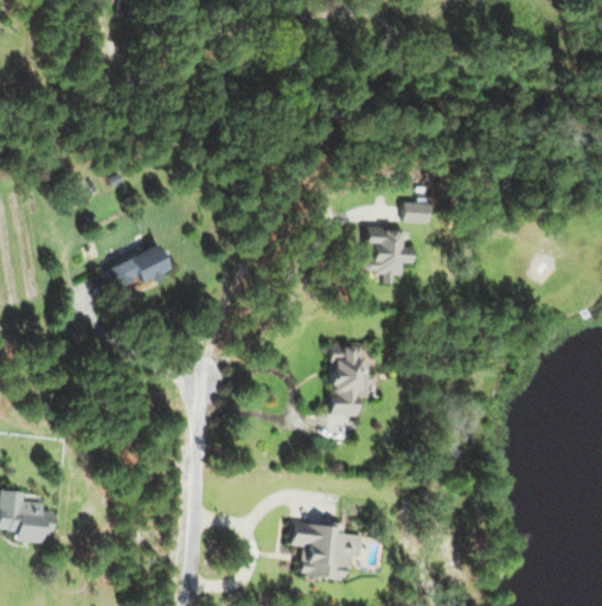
[(120,18),(133,18),(132,0),(116,0),(117,1),(120,1),(120,18)]
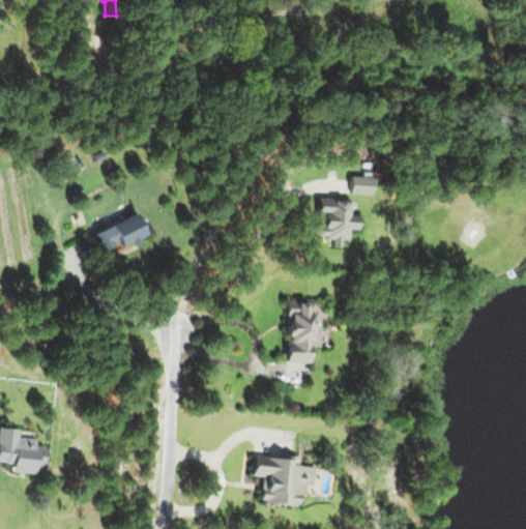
[(375,196),(376,177),(353,176),(352,195),(375,196)]
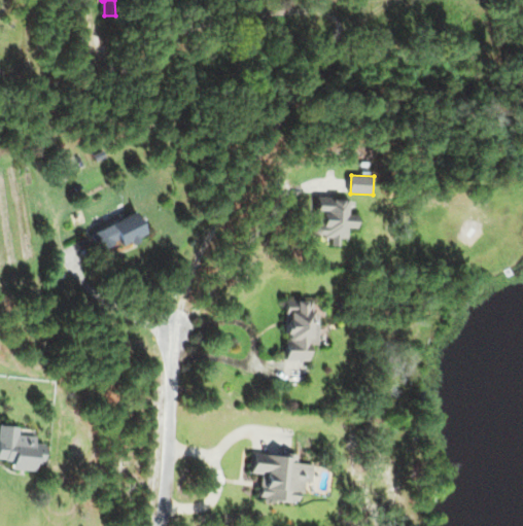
[(352,200),(319,198),(318,214),(319,214),(318,237),(334,238),(333,246),(341,247),(342,239),(349,240),(350,229),(358,230),(359,215),(351,215),(352,200)]
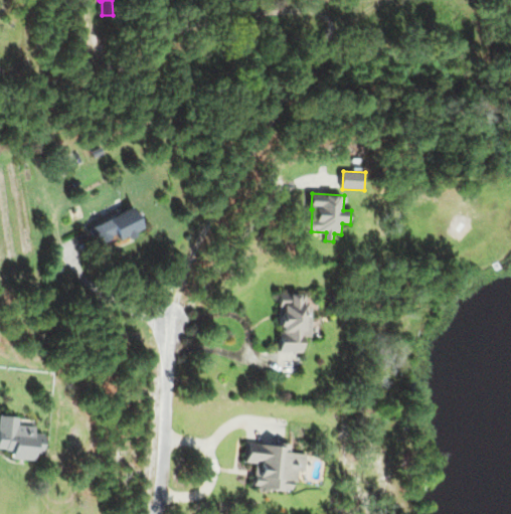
[(144,231),(135,209),(91,227),(99,245),(119,237),(120,241),(144,231)]
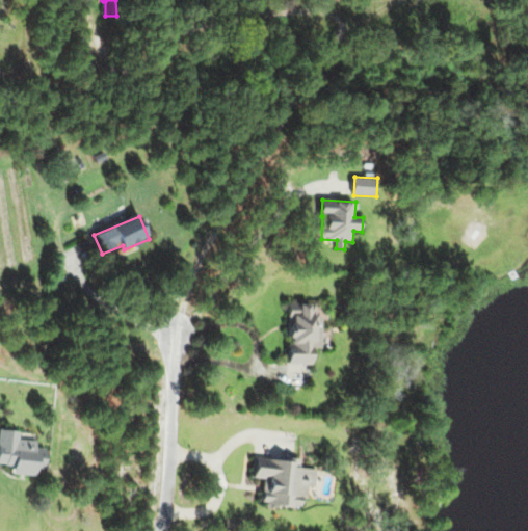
[(314,365),(314,349),(324,349),(324,318),(318,318),(318,304),(291,304),(291,344),(290,344),(290,365),(314,365)]
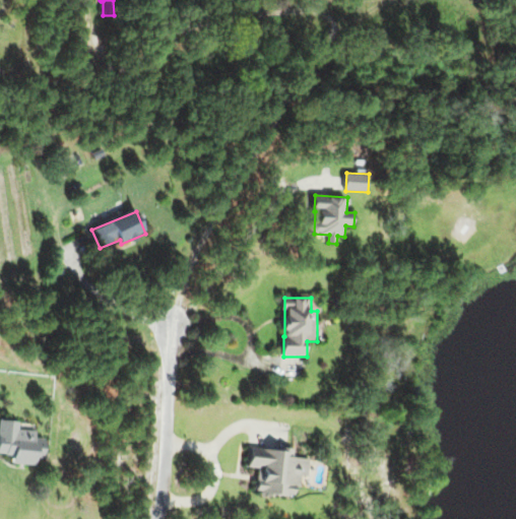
[(0,430),(0,454),(14,455),(13,464),(37,465),(38,459),(45,459),(46,439),(37,439),(38,431),(20,430),(20,422),(1,420),(0,430)]
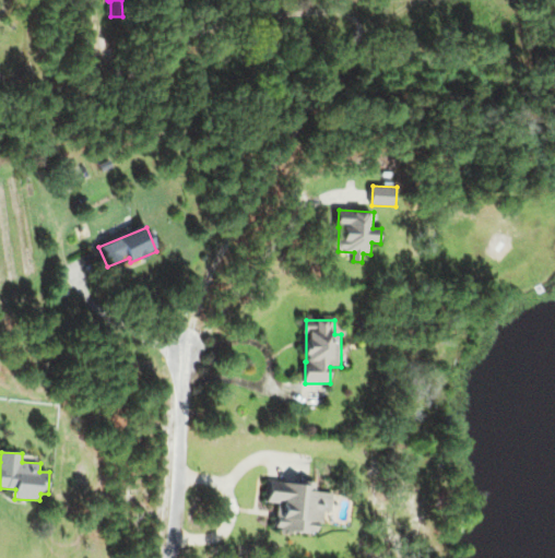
[(335,494),(318,493),(318,485),(272,481),(270,502),(281,503),(279,531),(318,535),(319,524),(325,524),(326,512),(333,512),(335,494)]
